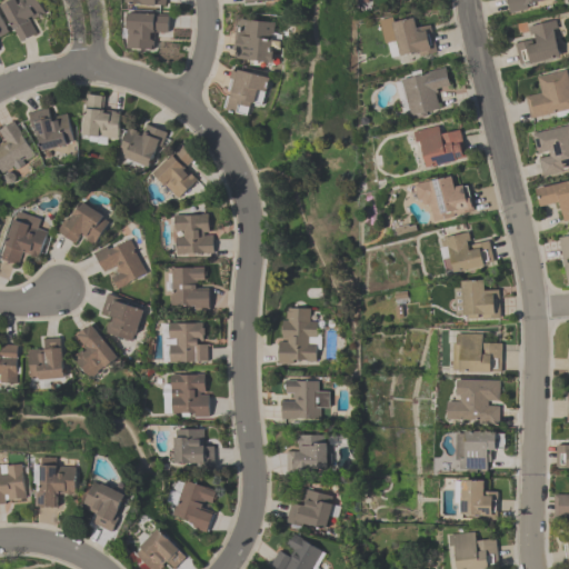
[(0,6),(10,0),(37,0),(45,15),(30,21),(37,33),(19,42),(0,6)]
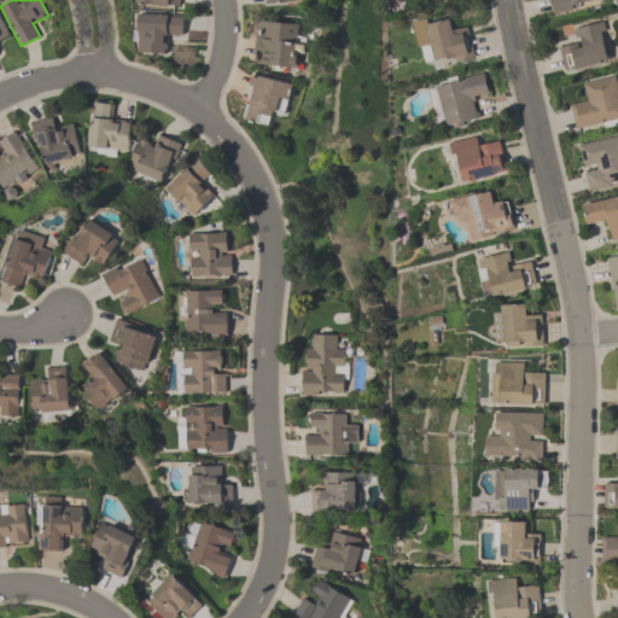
[(553,15),(549,0),(590,0),(571,5),(572,10),(553,15)]
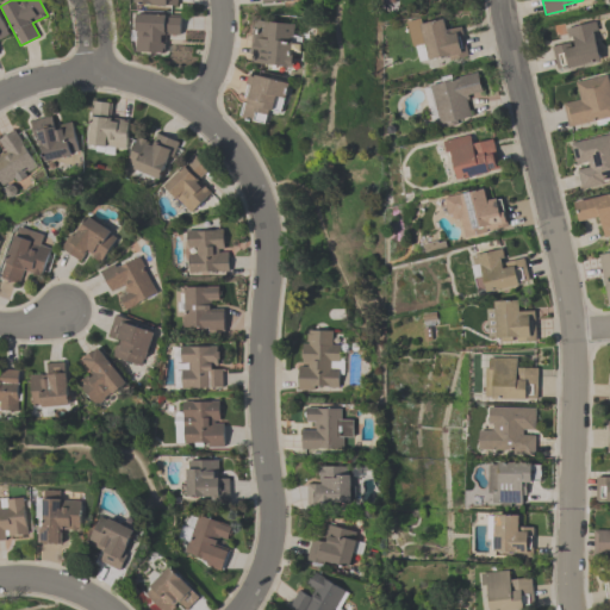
[(165,54),(136,53),(136,32),(135,32),(136,14),(165,16),(165,18),(180,19),(179,36),(165,35),(165,54)]
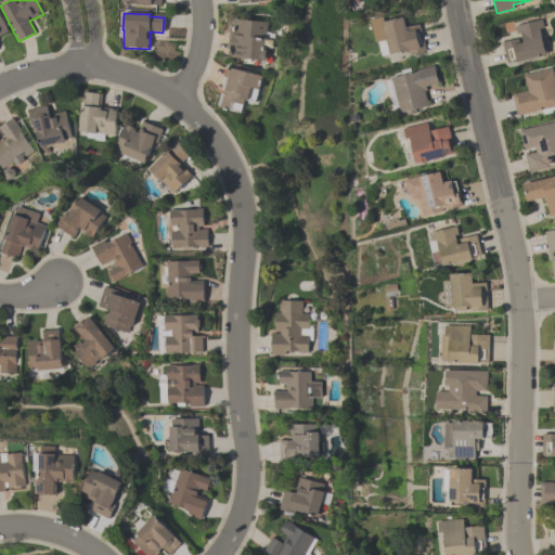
[(425,51),(409,55),(408,51),(389,55),(385,40),(375,42),(370,21),(383,17),(384,24),(403,18),(405,29),(418,25),(425,51)]
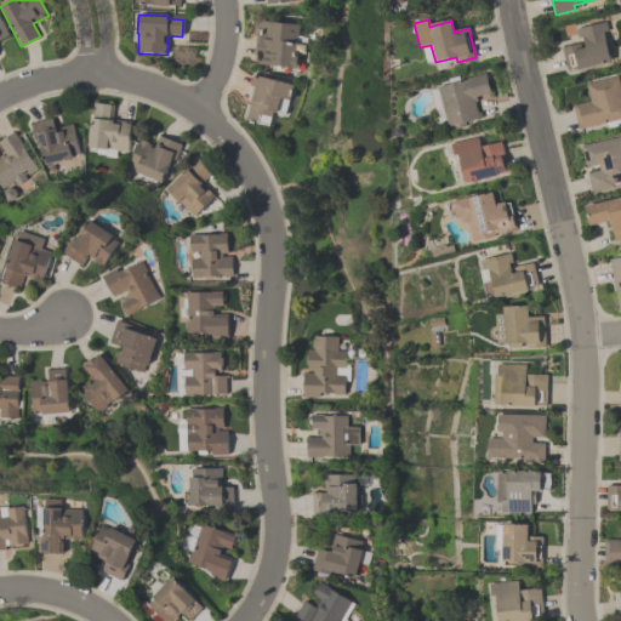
[(257,66),(258,61),(257,61),(257,58),(255,58),(255,56),(254,55),(256,30),(260,30),(261,21),(298,26),(297,36),(296,36),(295,43),(305,44),(303,53),(296,52),(295,69),(291,69),(291,73),(272,70),(272,67),(257,66)]
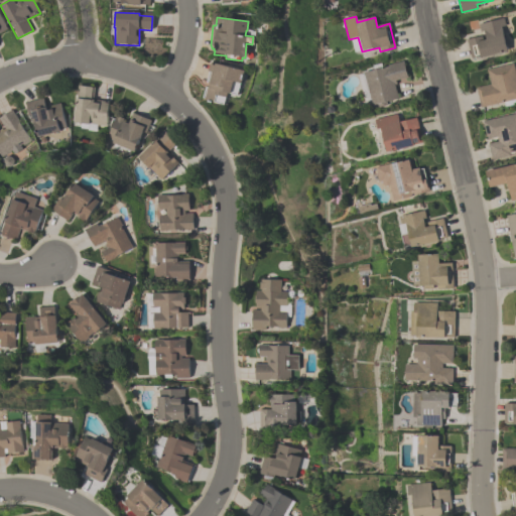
[(479,24),(504,18),(506,26),(501,27),(507,52),(480,58),(480,56),(471,58),(467,39),(482,36),(483,41),(486,40),(484,31),(481,32),(479,24)]
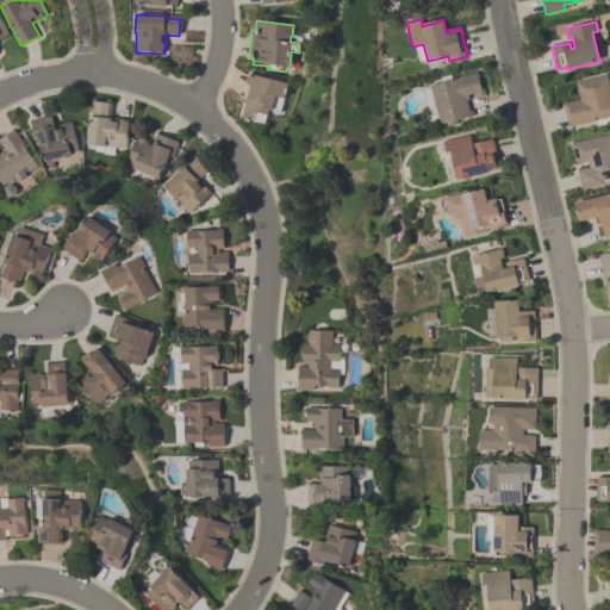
[(481,92),(467,95),(468,100),(466,100),(470,117),(455,120),(456,124),(446,128),(444,124),(439,125),(429,87),(459,80),(459,78),(477,73),(481,92)]
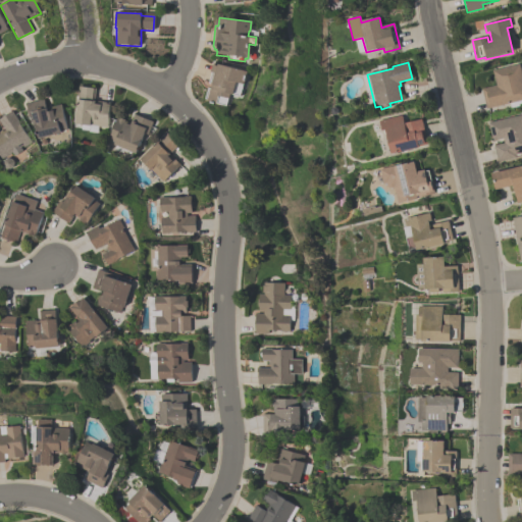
[(239,96),(232,95),(231,96),(229,95),(228,100),(227,99),(225,106),(216,104),(216,105),(206,102),(207,100),(204,99),(207,88),(210,88),(211,84),(208,83),(211,72),(210,72),(212,65),(217,67),(217,65),(247,73),(243,86),(242,85),(239,96)]
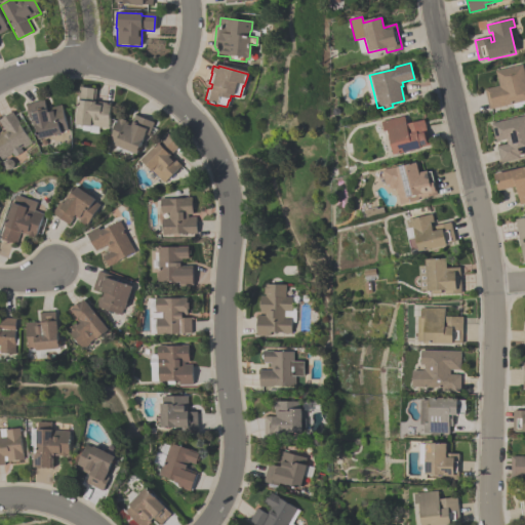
[(524,101),(488,110),(484,89),(498,86),(495,72),(522,66),(524,78),(524,101)]
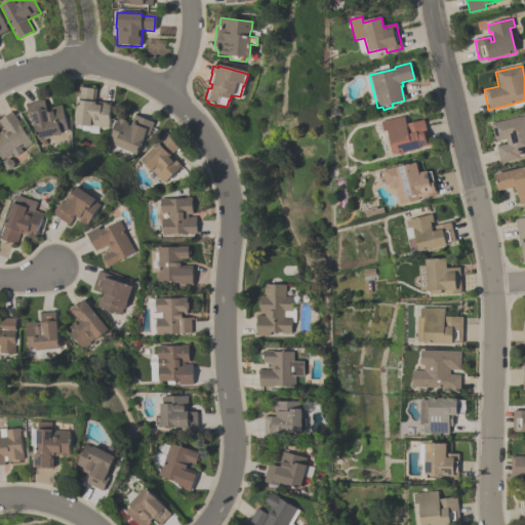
[(95,87),(94,99),(95,99),(94,103),(101,104),(101,103),(102,103),(103,102),(107,102),(107,104),(110,104),(107,128),(88,126),(89,124),(74,122),(78,97),(79,97),(81,85),(95,87)]
